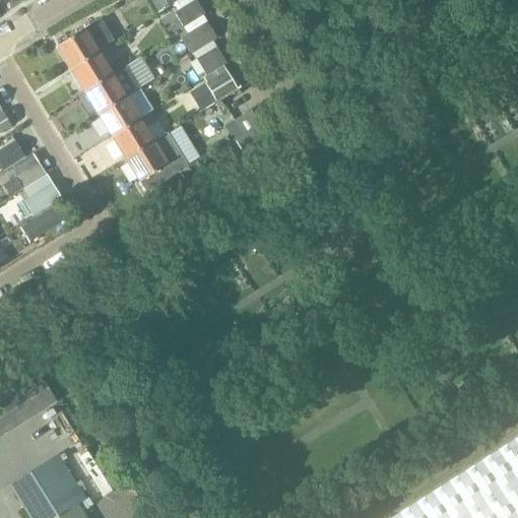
[(190,0),(175,10),(183,24),(205,11),(197,0),(190,0)]
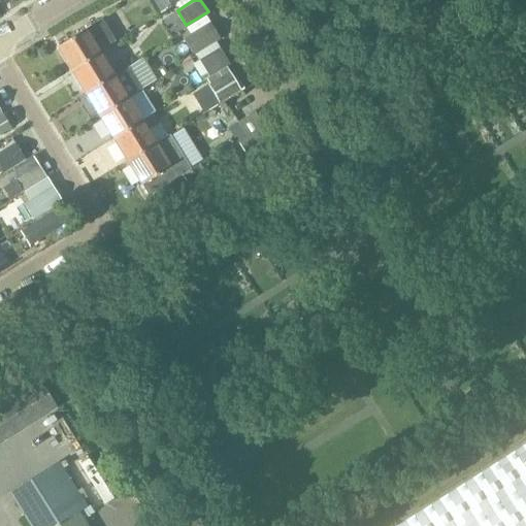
[(114,39),(106,28),(100,18),(57,44),(71,68),(100,51),(99,48),(114,39)]
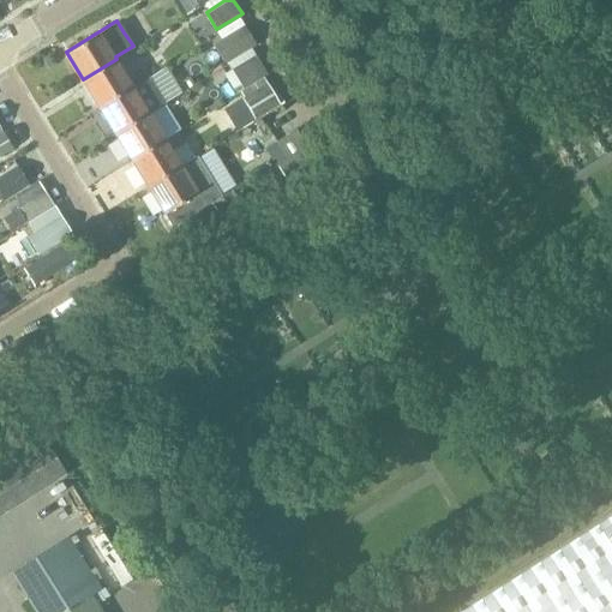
[(226,60),(256,42),(245,23),(214,42),(226,60)]
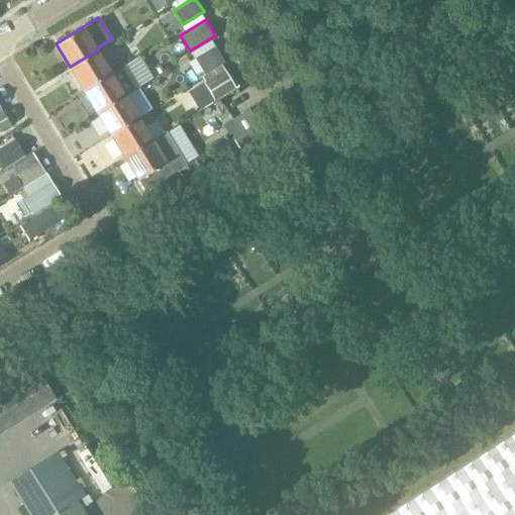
[(199,77),(206,73),(225,61),(216,44),(189,60),(199,77)]
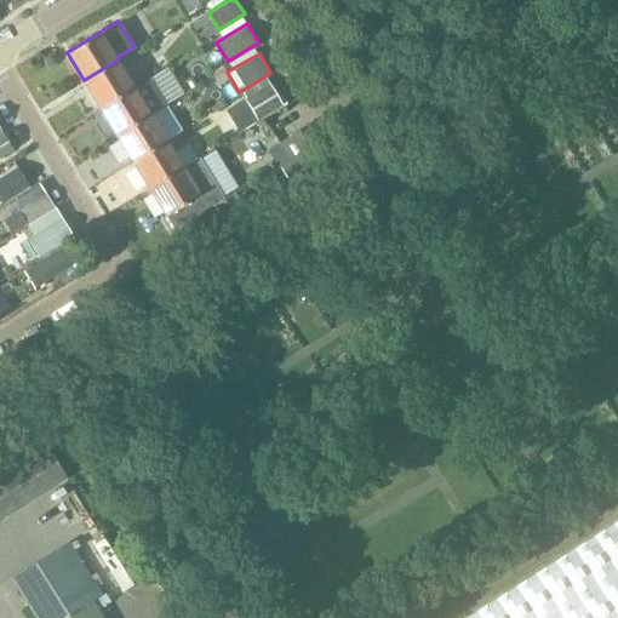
[(99,106),(133,85),(118,59),(84,80),(99,106)]
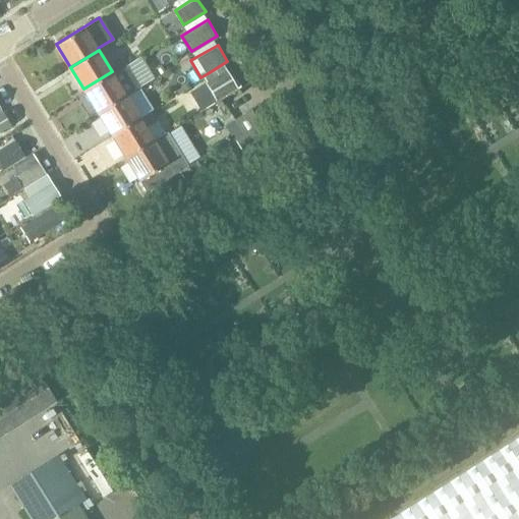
[(125,63),(112,71),(83,89),(99,112),(126,95),(139,87),(125,63)]
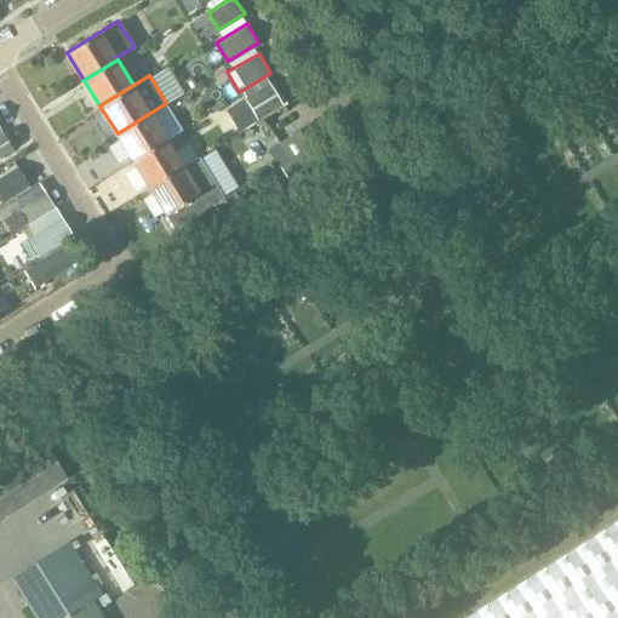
[(258,118),(284,102),(272,83),(246,98),(258,118)]
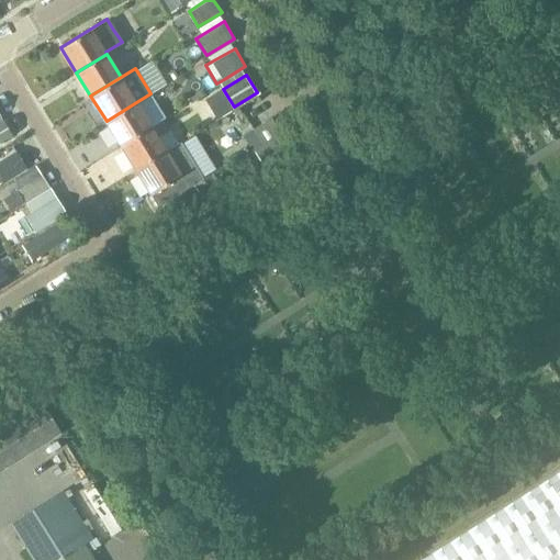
[(152,127),(150,125),(136,102),(107,121),(121,145),(152,127)]
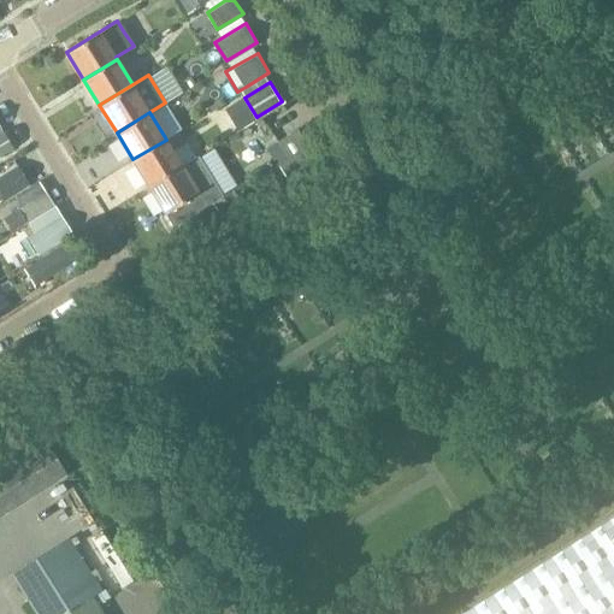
[(313,163),(299,128),(278,140),(289,158),(279,164),(288,178),(313,163)]
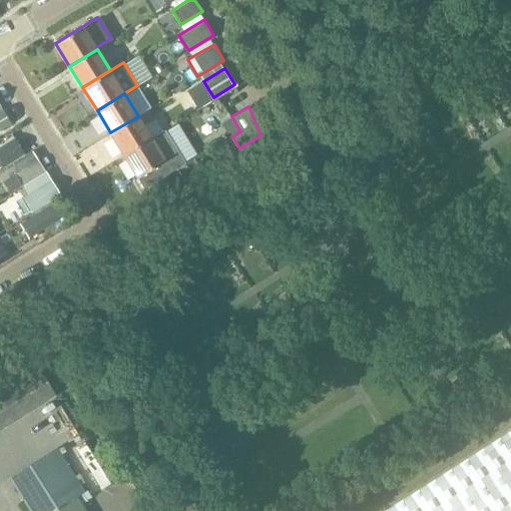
[(0,109),(0,129),(12,123),(2,108),(0,109)]
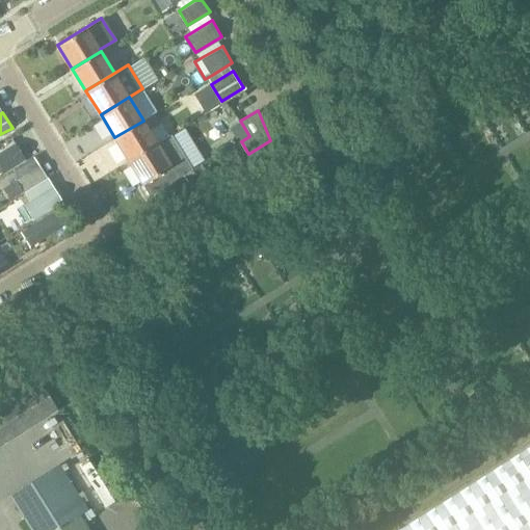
[(158,142),(157,141),(149,128),(160,122),(154,112),(142,118),(143,121),(114,137),(129,160),(158,142)]
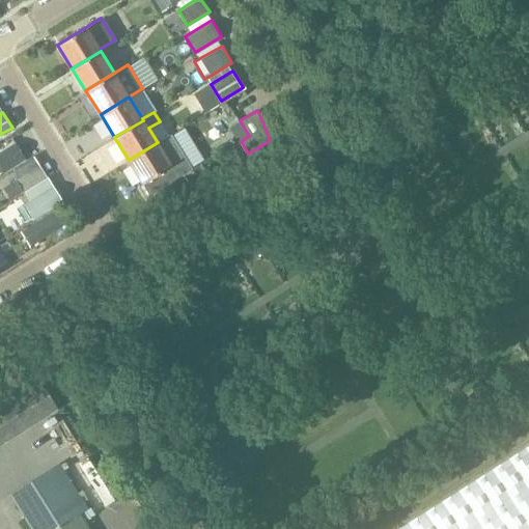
[(158,142),(129,160),(149,193),(191,168),(169,134),(157,141),(158,142)]
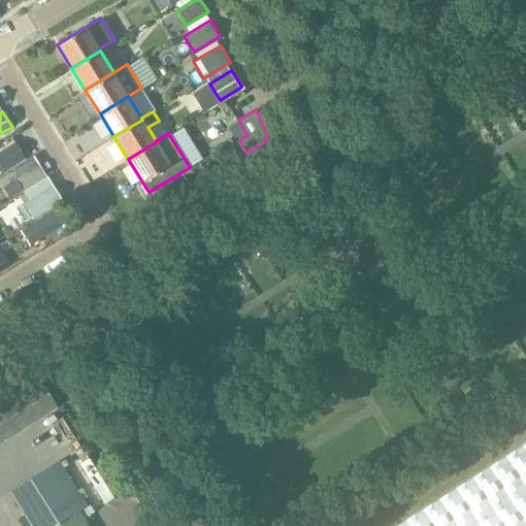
[(0,152),(0,164),(4,170),(25,157),(15,142),(0,152)]
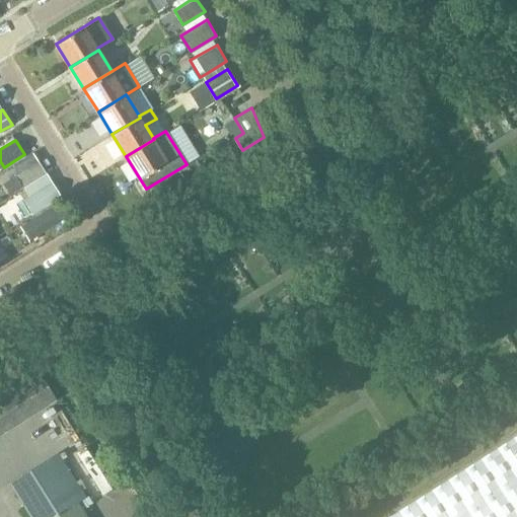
[(16,174),(23,187),(24,187),(47,172),(39,160),(16,174)]
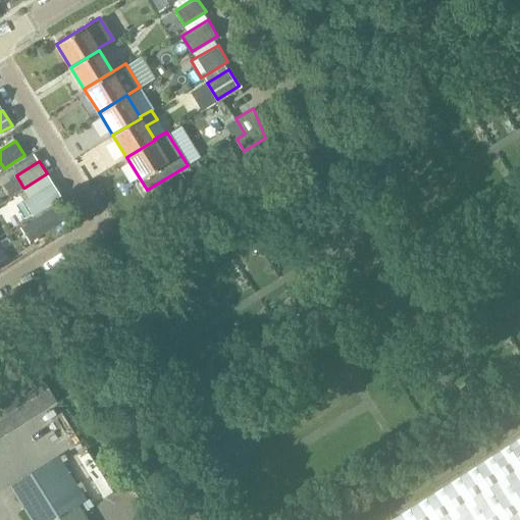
[(53,182),(11,207),(21,223),(63,197),(53,182)]
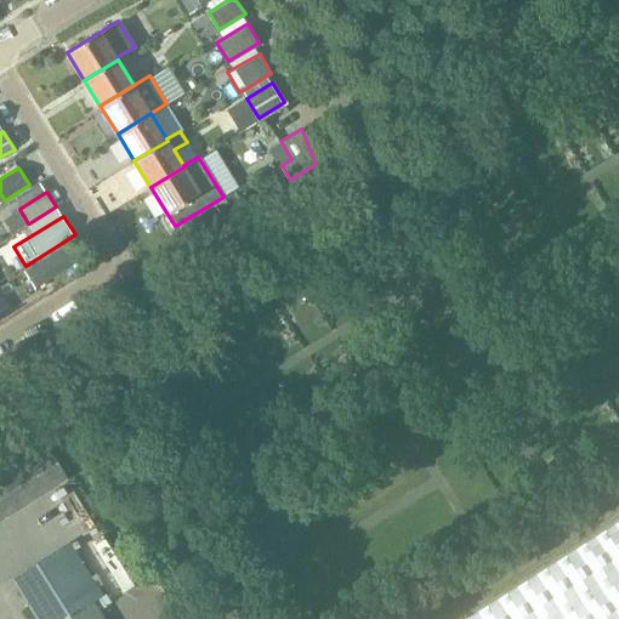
[(37,287),(79,260),(68,243),(26,270),(37,287)]
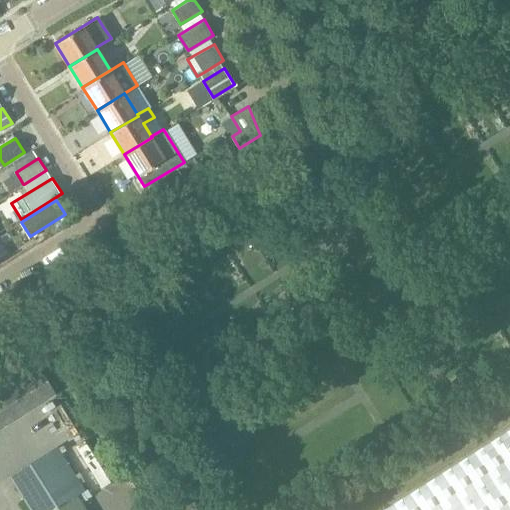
[(0,429),(56,394),(56,393),(38,366),(0,390),(0,429)]
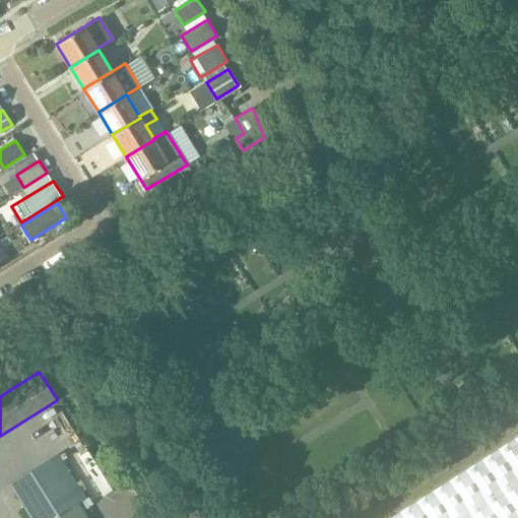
[(517,437),(392,517),(517,517),(517,437)]
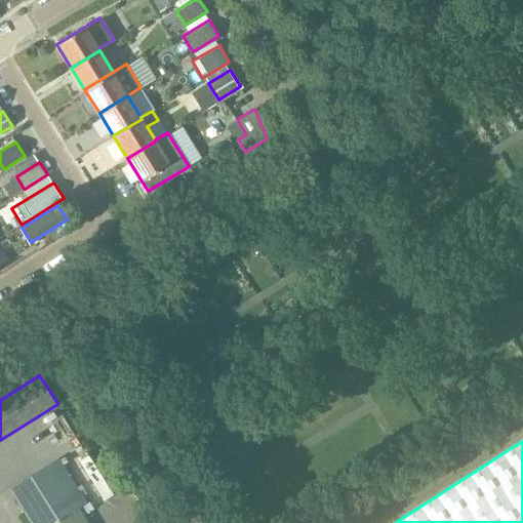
[(85,522),(78,510),(86,505),(58,460),(50,466),(10,491),(30,522),(85,522)]
